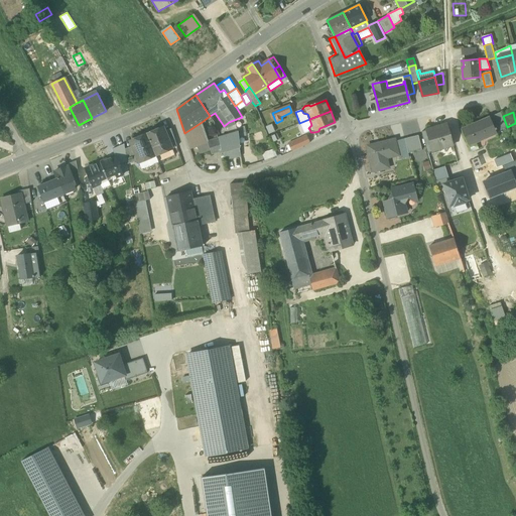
[(508,130),(507,127),(503,116),(502,113),(492,117),(499,134),(508,130)]
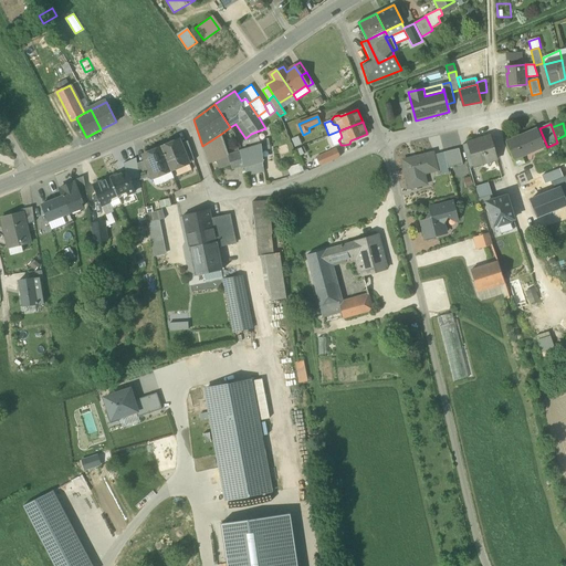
[(515,164),(519,165),(524,161),(522,157),(547,147),(540,128),(510,140),(506,142),(515,164)]
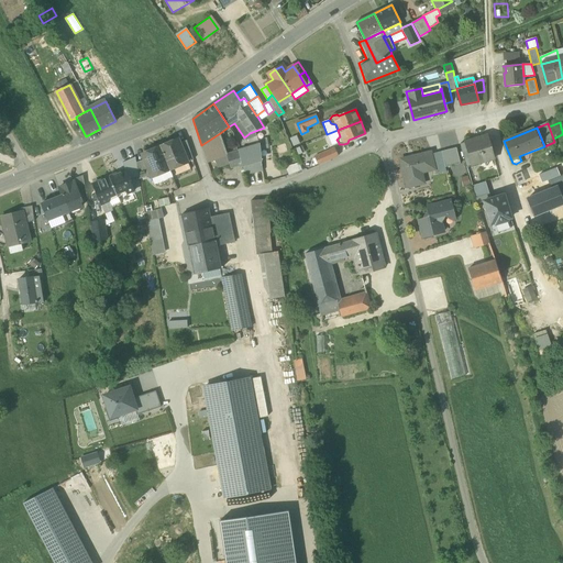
[(338,130),(327,134),(331,145),(339,143),(337,140),(340,136),(338,130)]
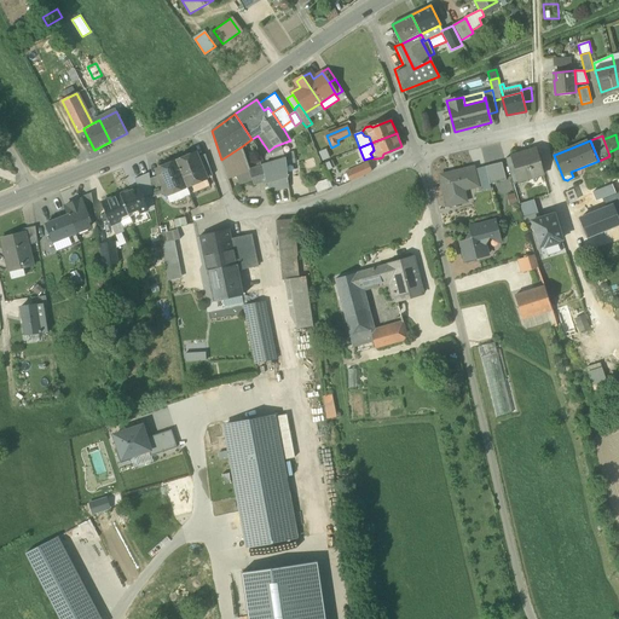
[(283,150),(281,144),(275,146),(268,151),(275,162),(284,160),(284,154),(283,150)]
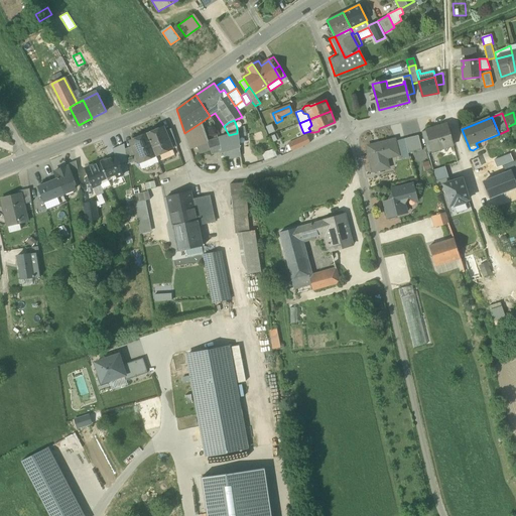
[(204,128),(202,122),(184,133),(190,149),(197,146),(200,153),(211,150),(209,142),(205,130),(204,128)]
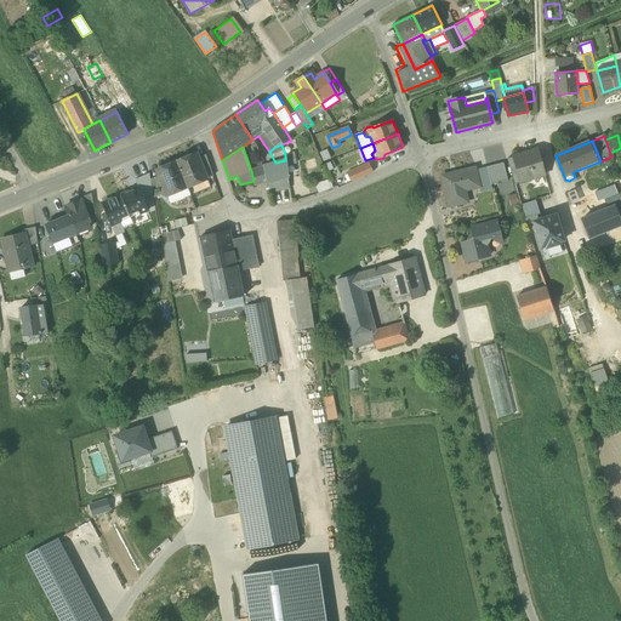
[(507,159),(514,183),(545,175),(536,149),(507,159)]
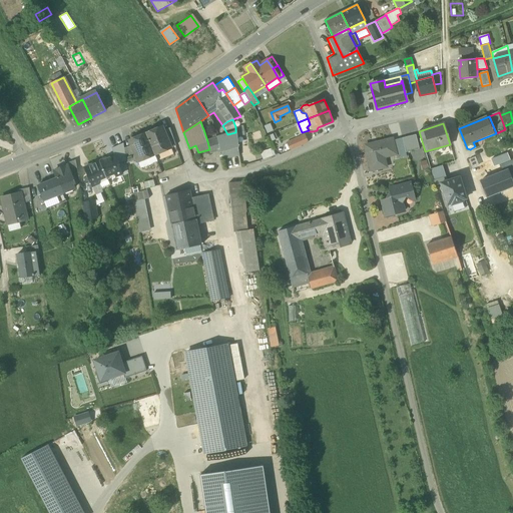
[(153,132),(146,135),(154,154),(162,151),(161,149),(170,145),(164,130),(163,128),(161,127),(154,130),(153,132)]
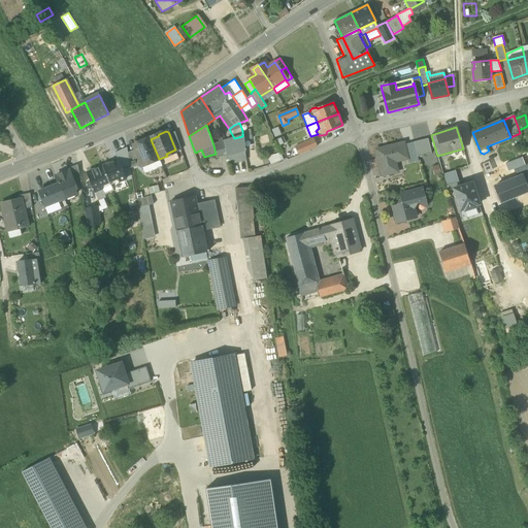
[(175,150),(176,152),(182,150),(175,132),(169,134),(175,150)]
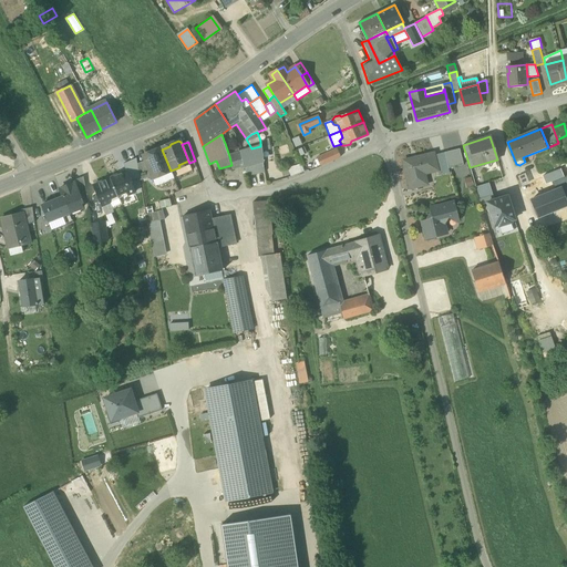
[(260,146),(251,148),(239,153),(243,164),(244,167),(245,167),(263,162),(261,151),(260,147),(260,146)]
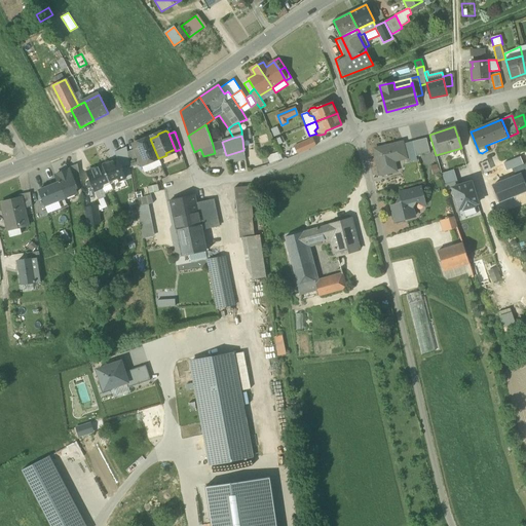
[(426,138),(412,142),(416,156),(430,153),(426,138)]
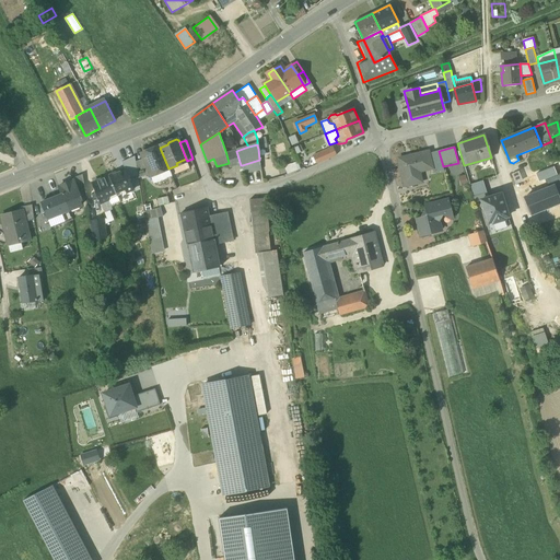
[(150,174),(160,170),(161,173),(168,168),(160,148),(152,151),(150,150),(142,153),(141,155),(143,159),(150,174)]
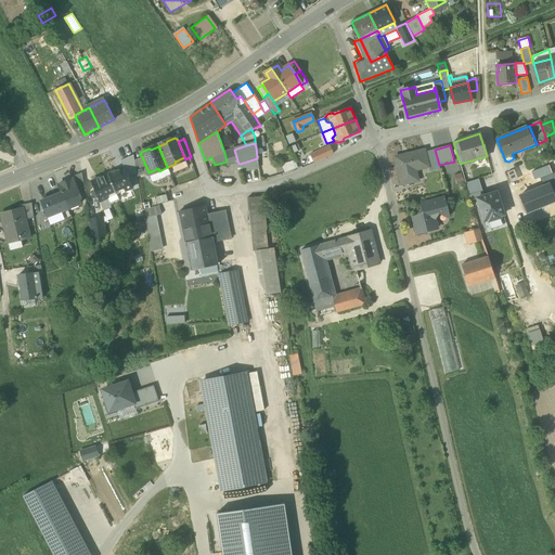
[(311,154),(314,163),(333,154),(330,146),(311,154)]
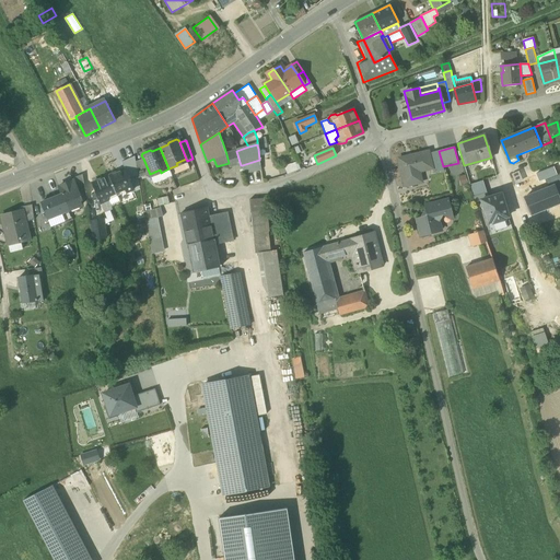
[(229,163),(230,165),(240,162),(236,151),(226,154),(229,163)]
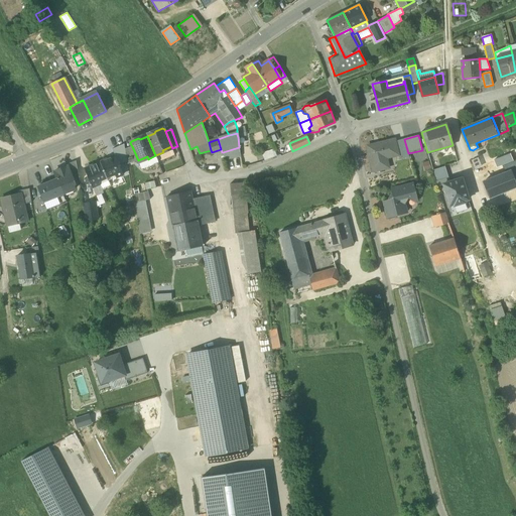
[(409,157),(408,153),(404,139),(396,141),(399,155),(398,156),(399,159),(409,157)]
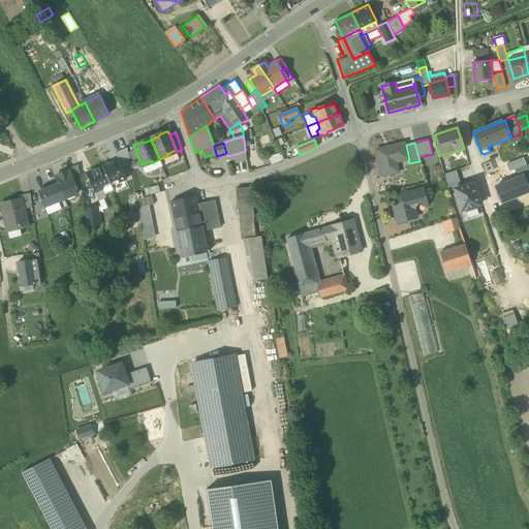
[(376,151),(382,177),(397,173),(395,163),(397,162),(408,160),(409,159),(406,145),(405,144),(376,151)]
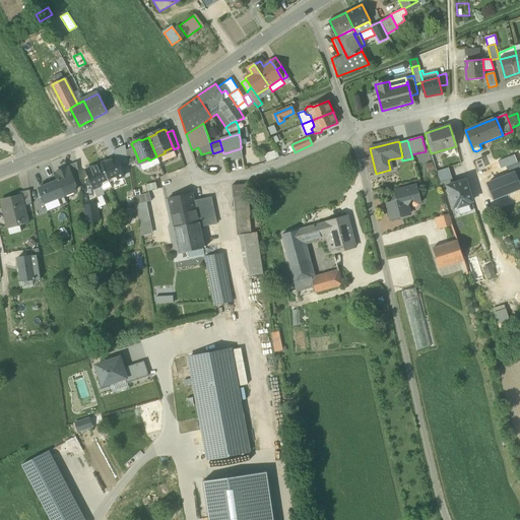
[(116,157),(120,167),(128,164),(126,150),(125,145),(113,150),(116,157)]
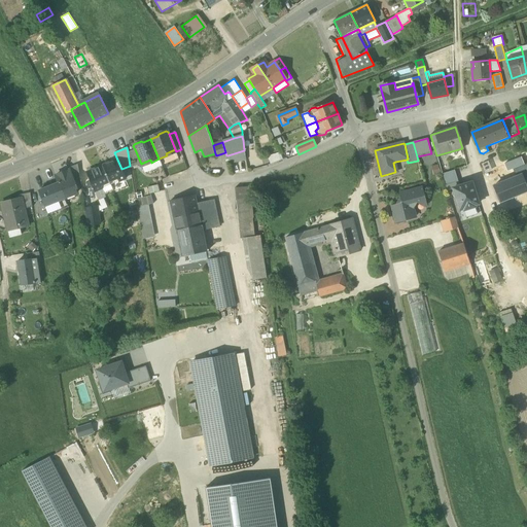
[(130,166),(131,168),(141,164),(135,149),(128,152),(130,166)]
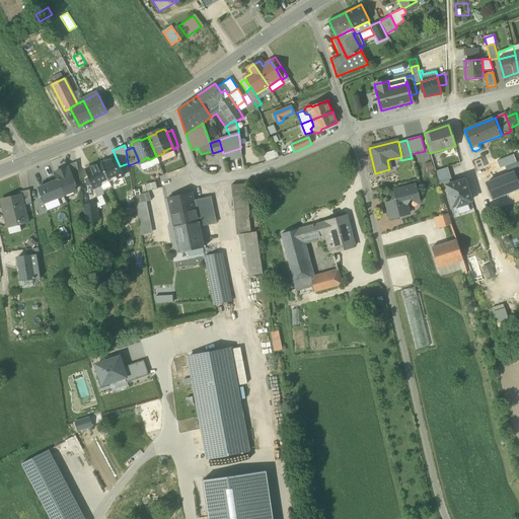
[(240,148),(224,153),(226,160),(242,157),(240,148)]
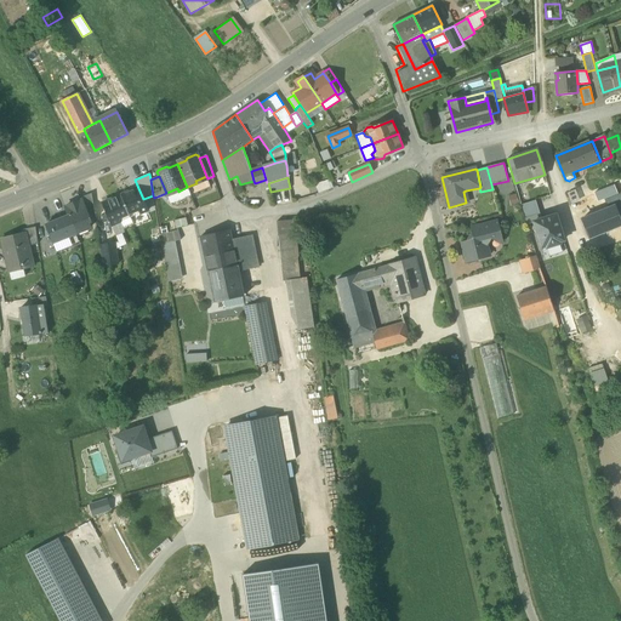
[(315,184),(319,193),(334,187),(330,178),(315,184)]
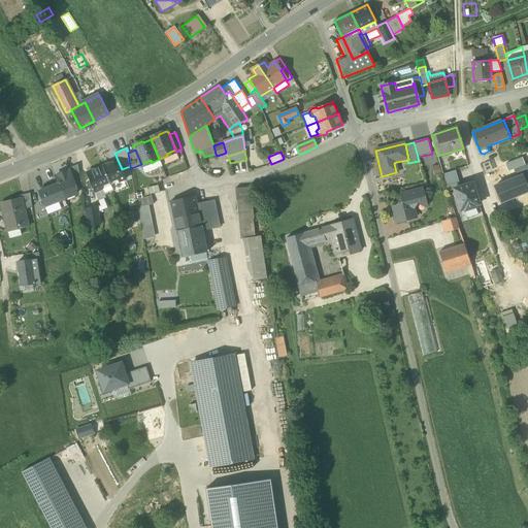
[(508,172),(514,170),(526,165),(522,157),(505,164),(508,172)]
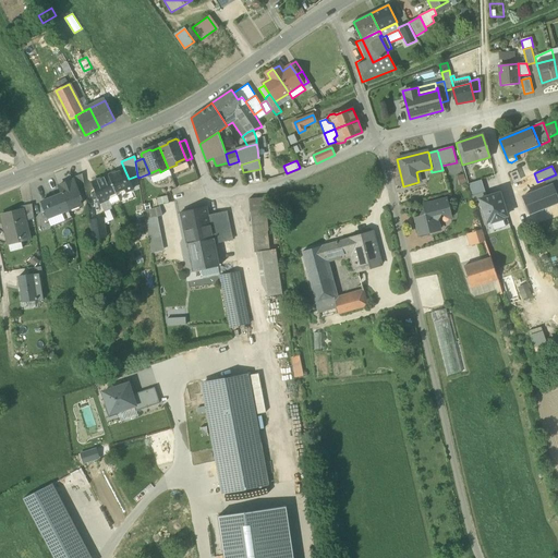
[(171,176),(168,168),(160,172),(162,179),(171,176)]
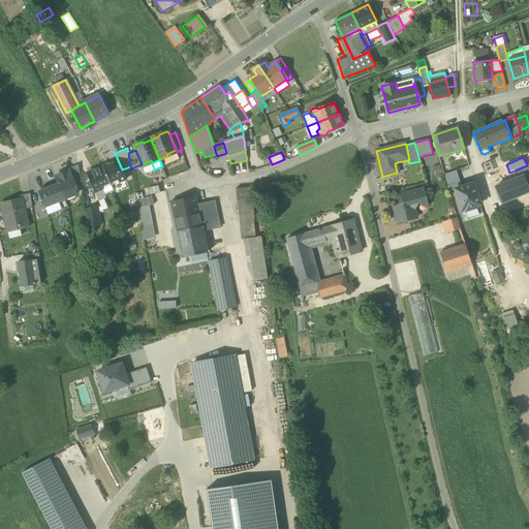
[(112,162),(102,166),(110,183),(118,180),(119,182),(126,179),(122,169),(118,160),(117,160),(118,161),(113,163),(112,162)]
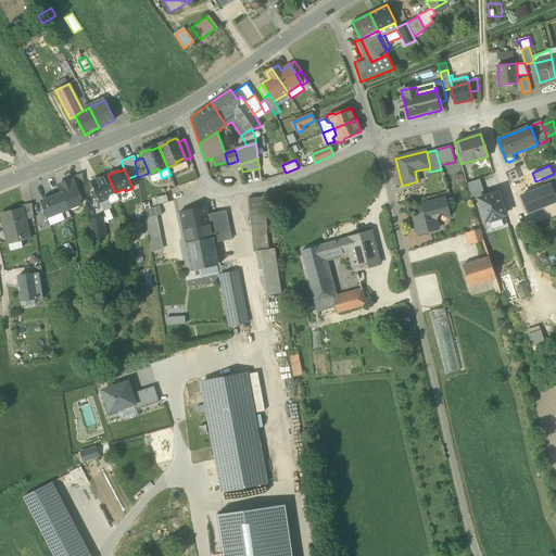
[(162,178),(160,172),(159,168),(149,173),(153,182),(162,178)]
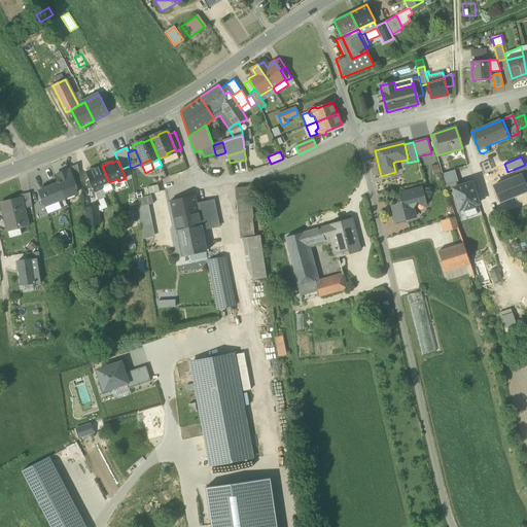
[(483,166),(486,173),(491,171),(491,167),(488,161),(483,163),(483,166)]
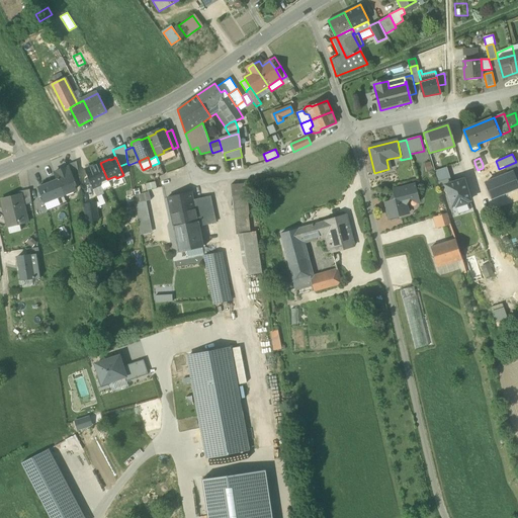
[(504,167),(507,173),(512,171),(514,176),(517,173),(517,160),(516,162),(504,167)]
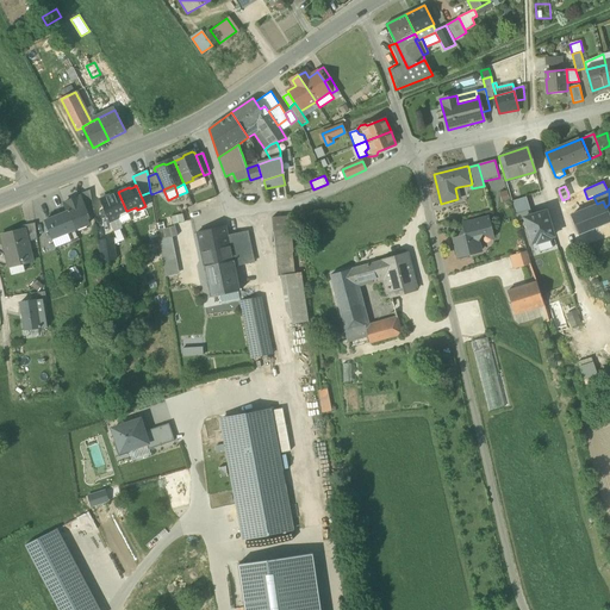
[(80,197),(86,212),(93,210),(89,190),(79,194),(79,197),(80,197)]
